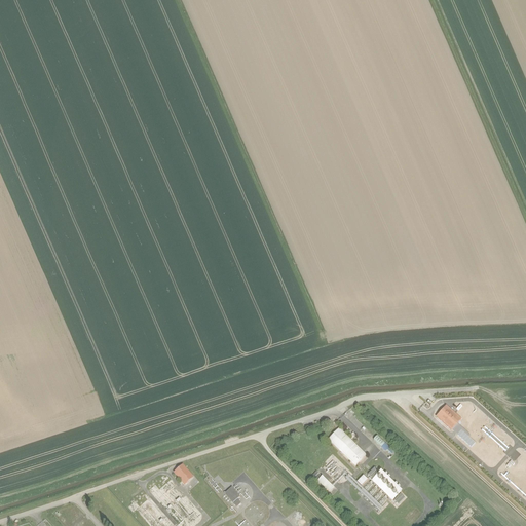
[(462,419),(447,406),(437,417),(452,430),(456,425),(462,419)]
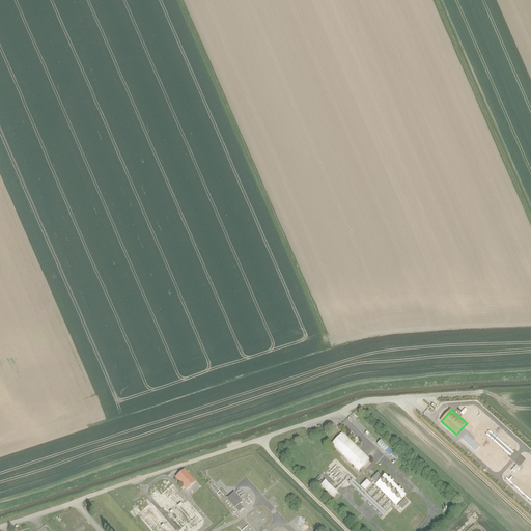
[(460,429),(456,435),(476,451),(480,447),(460,429)]
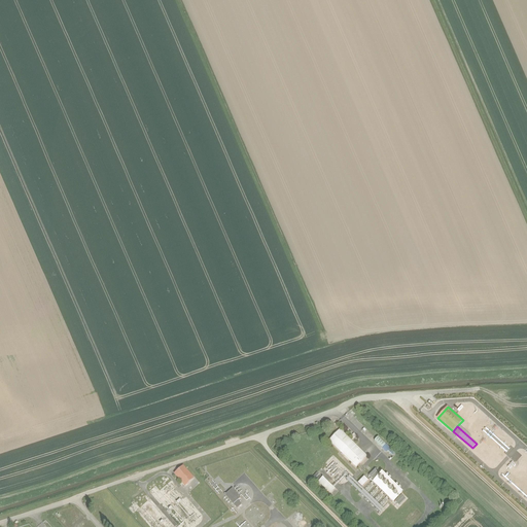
[(366,455),(341,428),(329,440),(356,465),(366,455)]
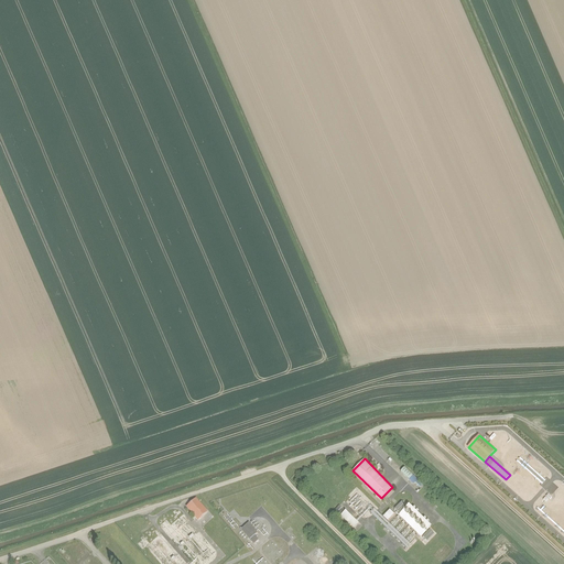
[(416,480),(416,481),(419,480),(404,466),(400,470),(413,484),(416,480)]
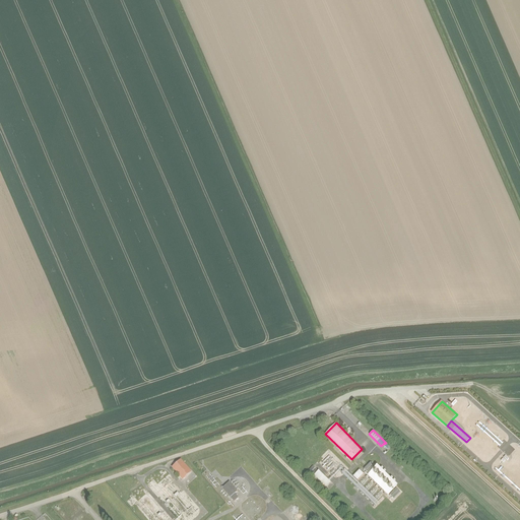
[(190,471),(180,459),(172,466),(182,478),(190,471)]
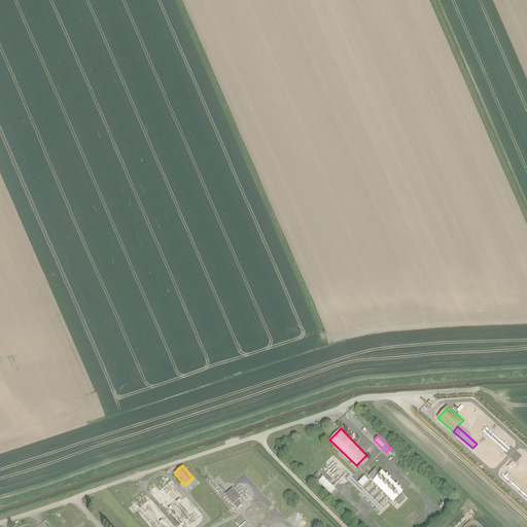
[(403,490),(383,471),(373,483),(392,501),(403,490)]
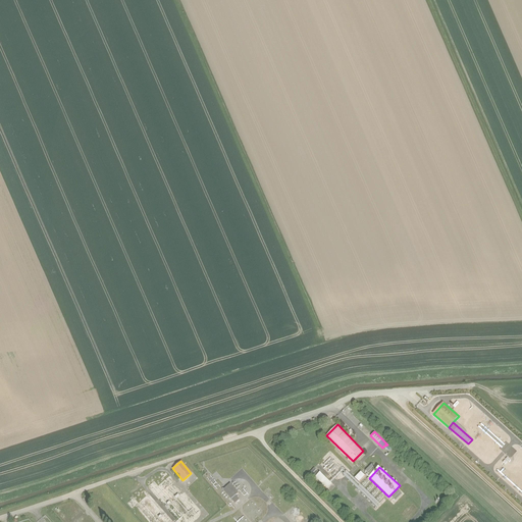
[(360,471),(354,478),(359,482),(365,476),(360,471)]
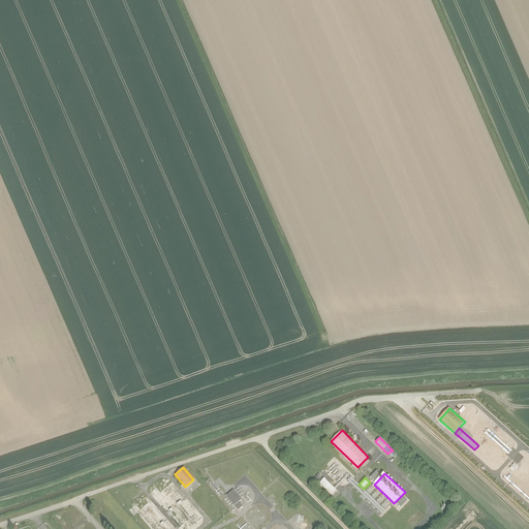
[(336,491),(323,478),(318,484),(331,496),(336,491)]
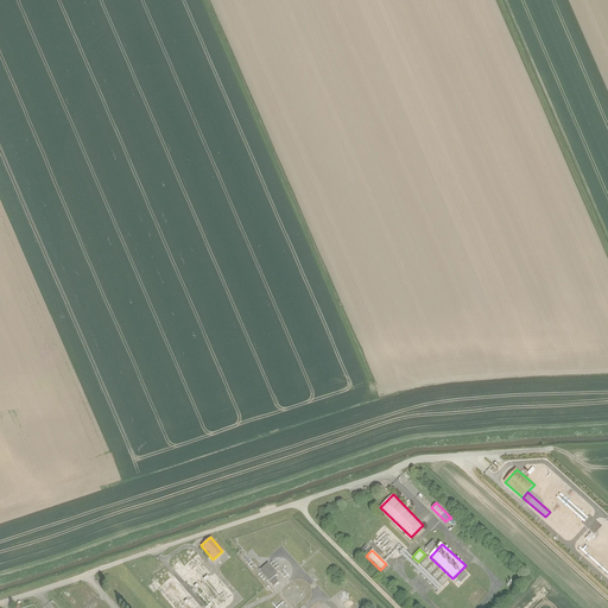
[(268,564),(260,571),(273,587),(279,582),(274,577),(277,575),(268,564)]
